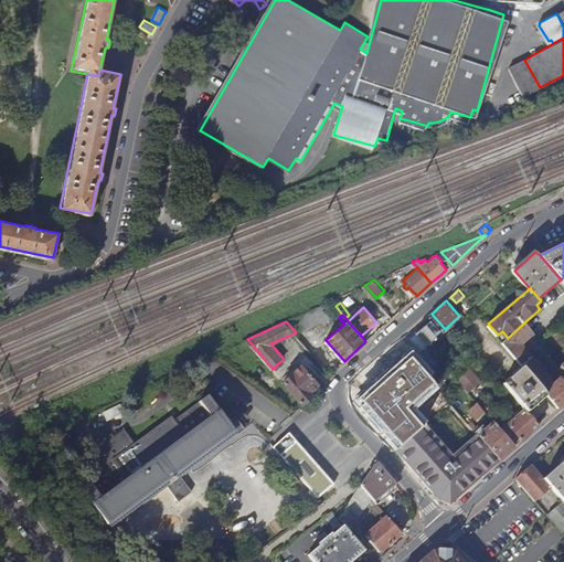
[(535,332),(525,321),(508,338),(503,341),(512,351),(523,342),(535,332)]
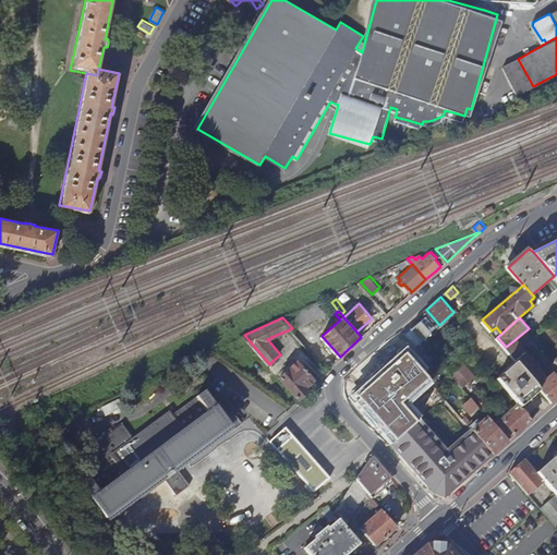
[(507,348),(517,360),(518,360),(542,388),(553,401),(556,398),(556,373),(555,372),(548,376),(528,351),(517,338),(506,347),(507,348)]
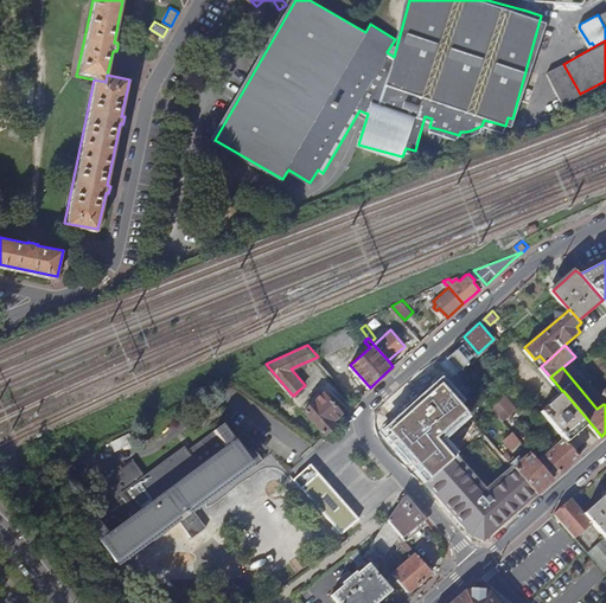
[(463,402),(441,376),(381,430),(397,448),(427,481),(458,453),(461,450),(450,437),(472,417),(460,403),(463,402)]
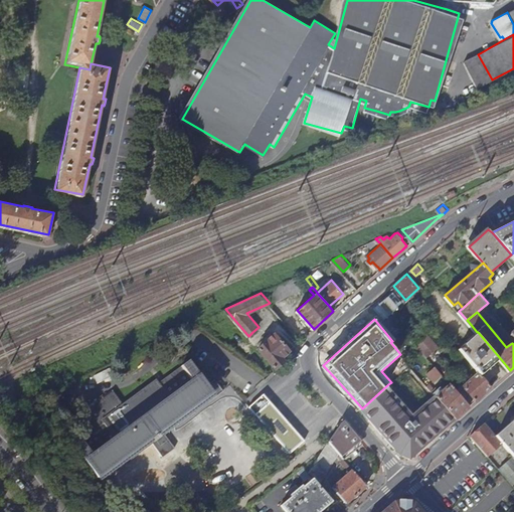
[(248,336),(259,347),(262,344),(252,332),(248,336)]
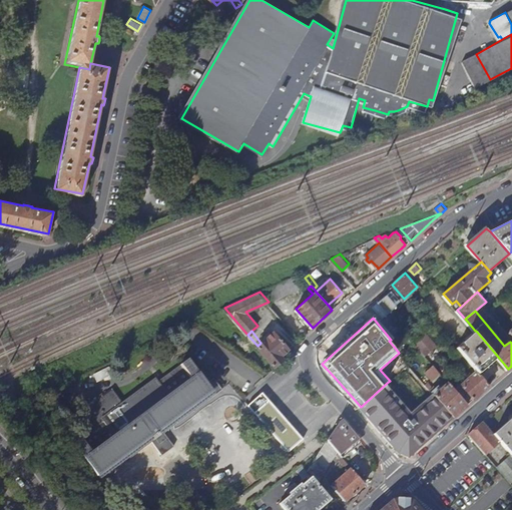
[(476,331),(458,347),(478,370),(480,372),(498,357),(476,331)]
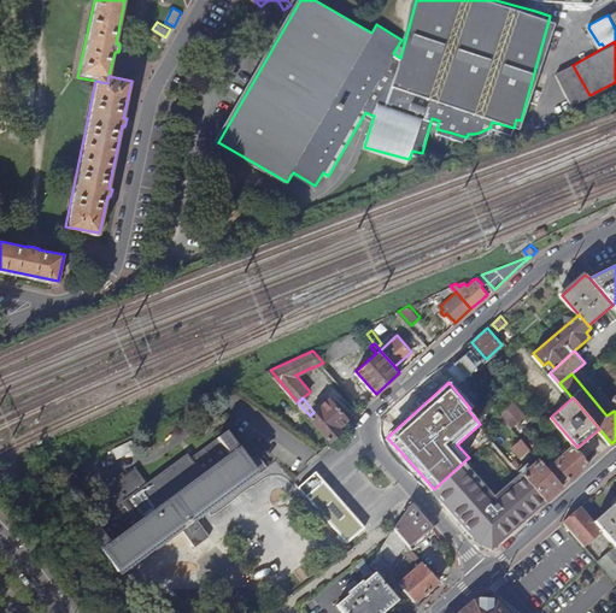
[(314,412),(310,416),(330,440),(342,430),(340,426),(342,423),(348,418),(330,399),(314,412)]
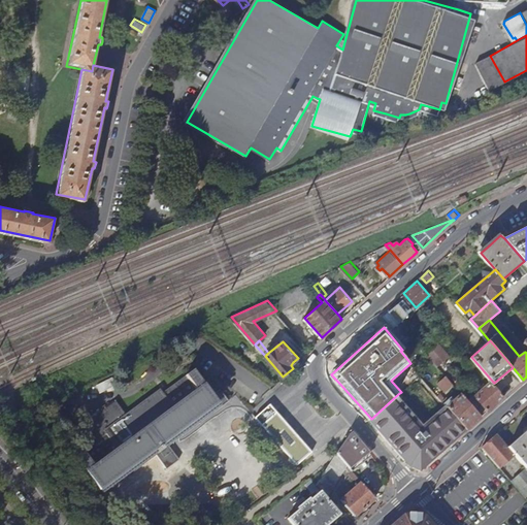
[(438,341),(427,352),(438,365),(450,355),(438,341)]
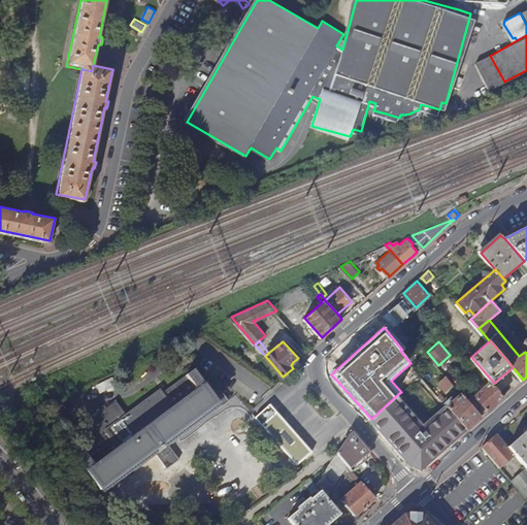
[(170,443),(179,435),(176,432),(220,400),(223,403),(229,398),(220,387),(213,392),(195,367),(164,390),(162,387),(126,414),(124,412),(125,411),(117,398),(98,412),(100,414),(90,422),(94,426),(88,430),(95,440),(77,454),(96,479),(102,487),(146,455),(149,458),(157,452),(168,466),(180,457),(170,443)]
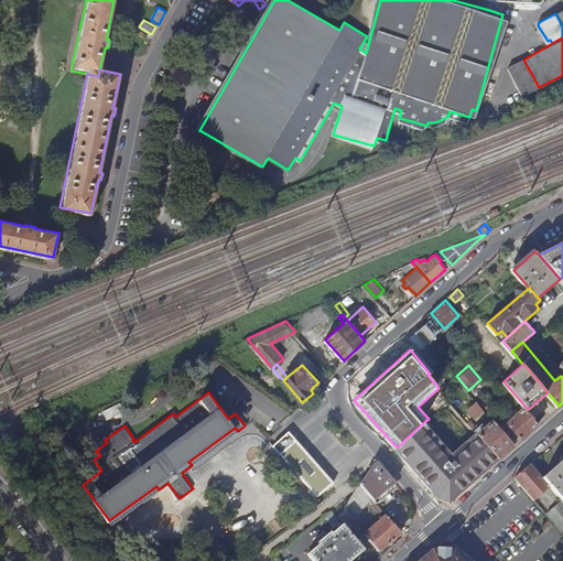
[(476,417),(485,409),(476,400),(468,408),(476,417)]
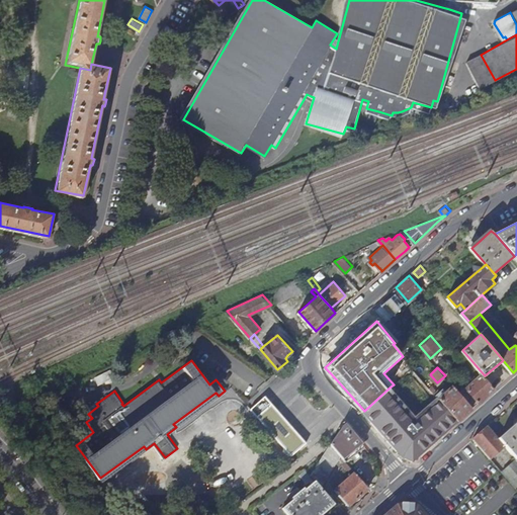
[(466,388),(480,403),(488,395),(496,389),(485,375),(483,373),(466,388)]
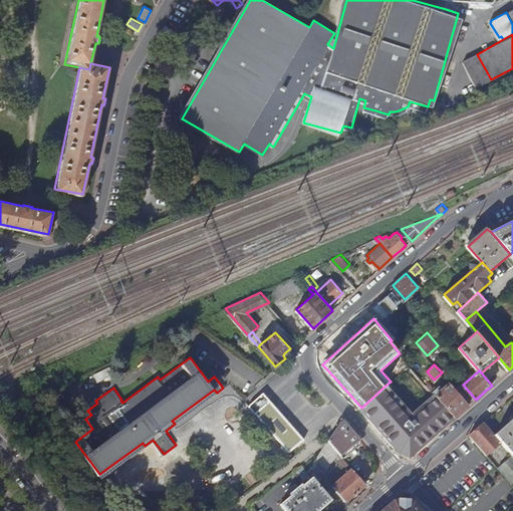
[(437,386),(433,390),(435,393),(456,417),(464,410),(470,405),(451,381),(441,391),(437,386)]
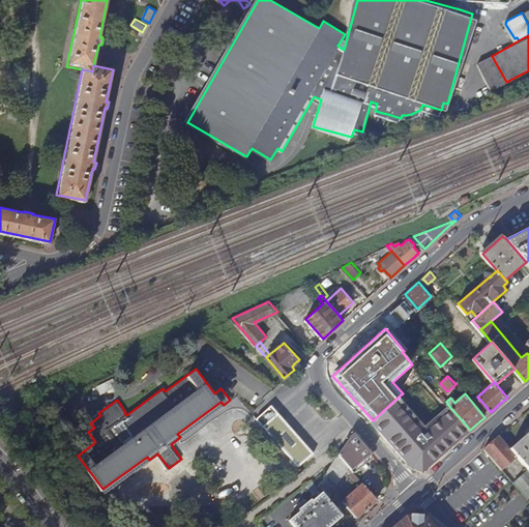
[(423,471),(470,430),(448,405),(425,426),(400,396),(373,420),(408,461),(410,460),(417,468),(422,469),(423,471)]
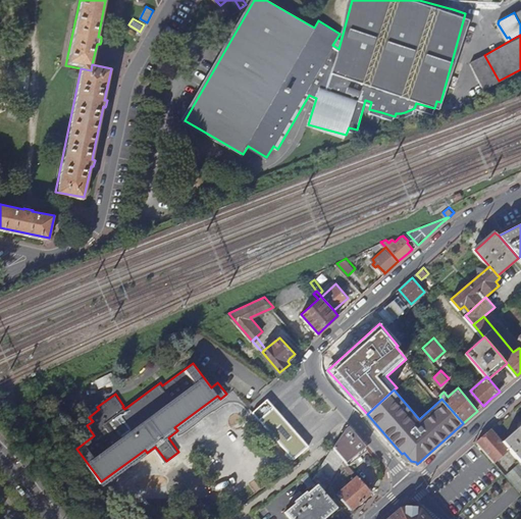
[(177,430),(220,399),(217,396),(174,427),(177,430)]
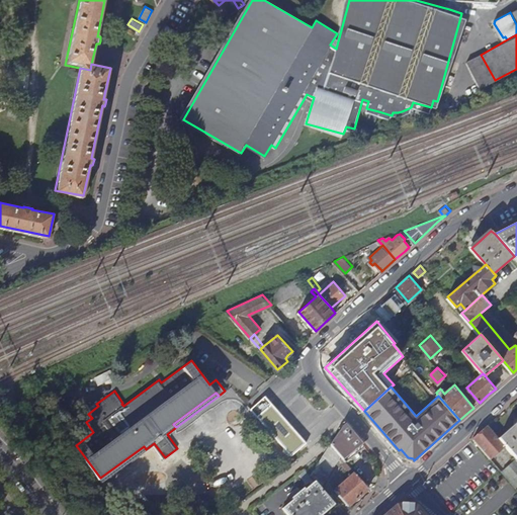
[(351,453),(363,442),(346,422),(332,440),(331,442),(342,454),(347,460),(352,455),(351,453)]
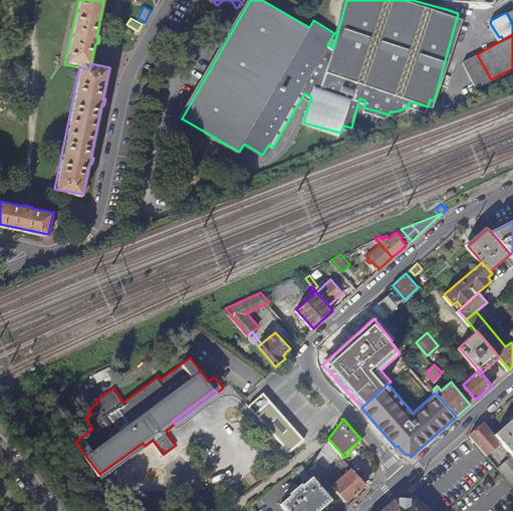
[(512,419),(502,429),(496,434),(502,441),(512,454),(512,419)]
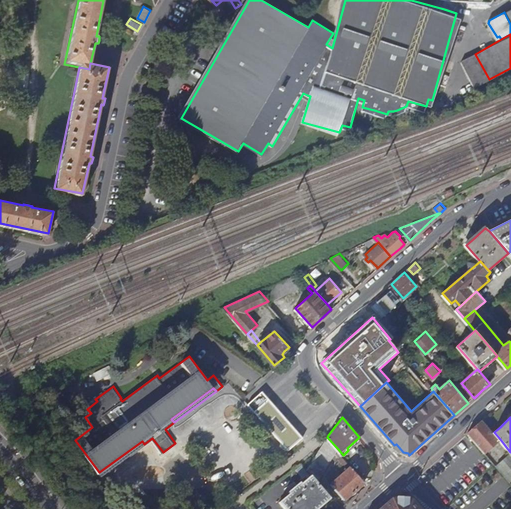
[(485,452),(500,439),(494,432),(483,420),(469,432),(485,452)]
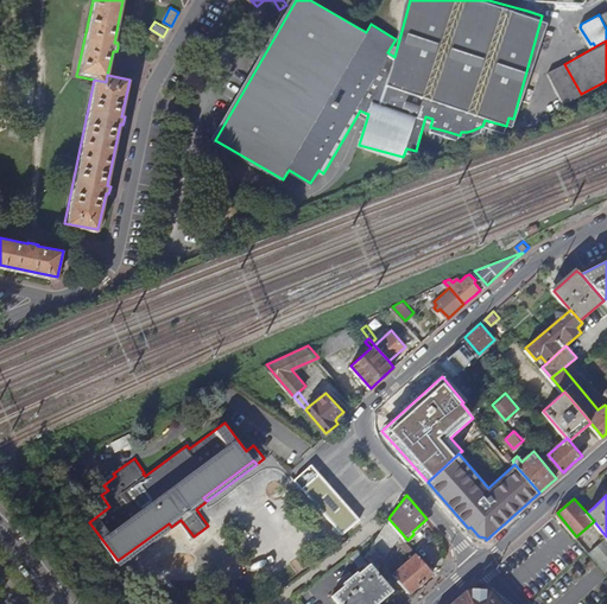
[(378,568),(402,533),(389,519),(375,539),(366,554),(378,568)]
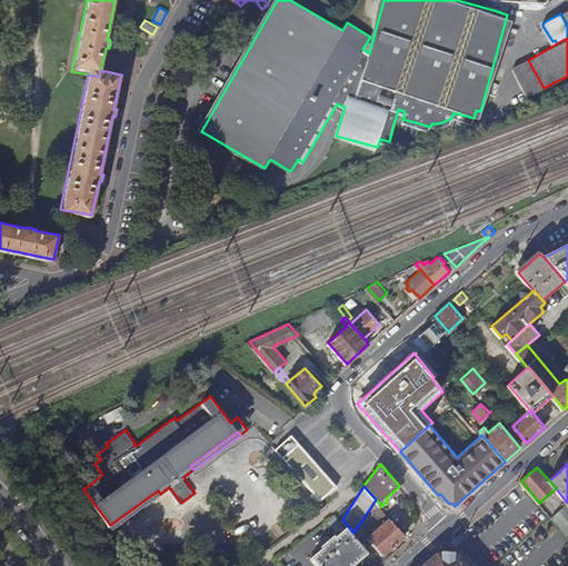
[(112,529),(160,494),(158,490),(110,525),(112,529)]
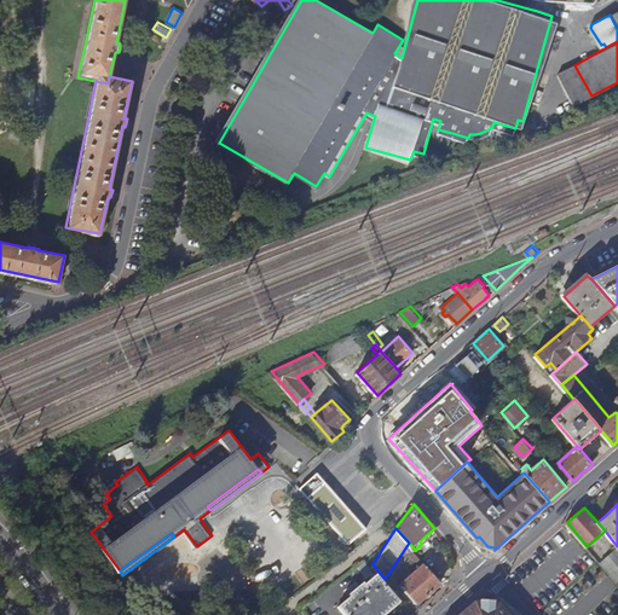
[(617,580),(617,549),(601,562),(602,563),(617,580)]
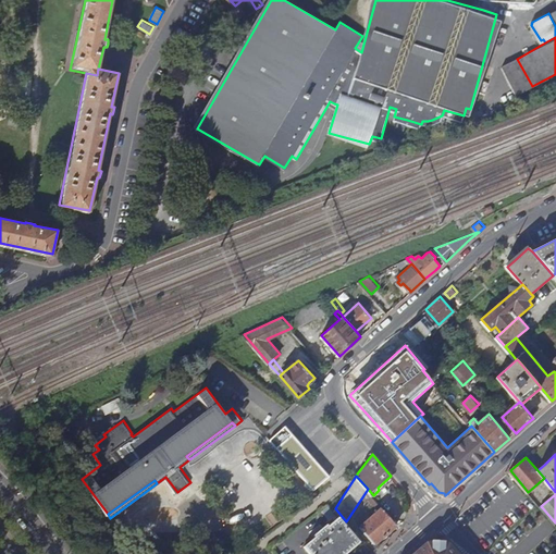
[(375,543),(398,524),(383,507),(361,526),(375,543)]
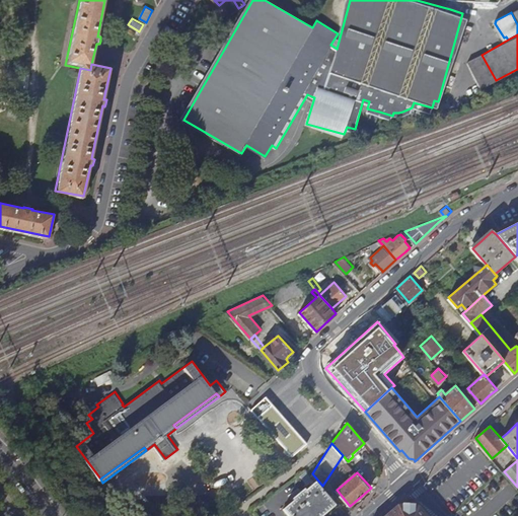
[(292,515),(320,515),(336,504),(316,481),(306,489),(304,488),(294,497),(294,499),(285,507),(292,515)]
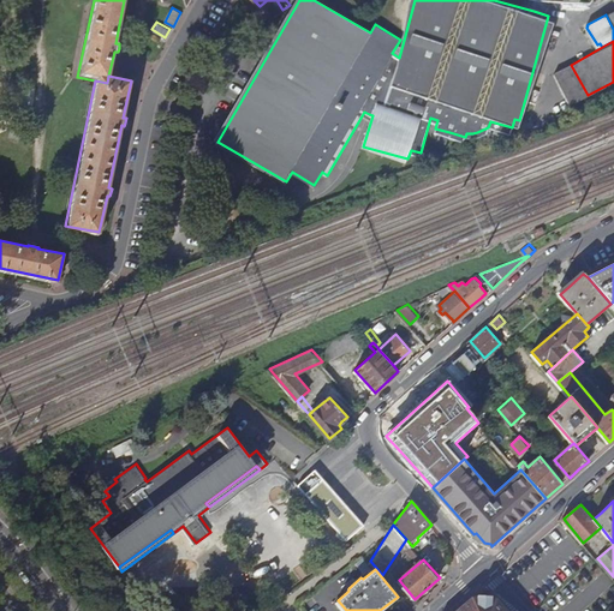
[(472,595),(471,597),(454,610),(508,610),(498,598),(496,597),(472,595)]
